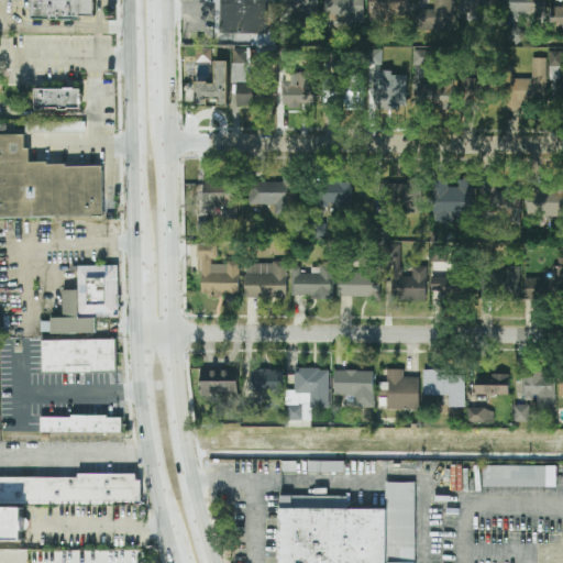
[(31,1),(73,0),(96,0),(96,15),(80,15),(80,19),(31,20),(31,1)]
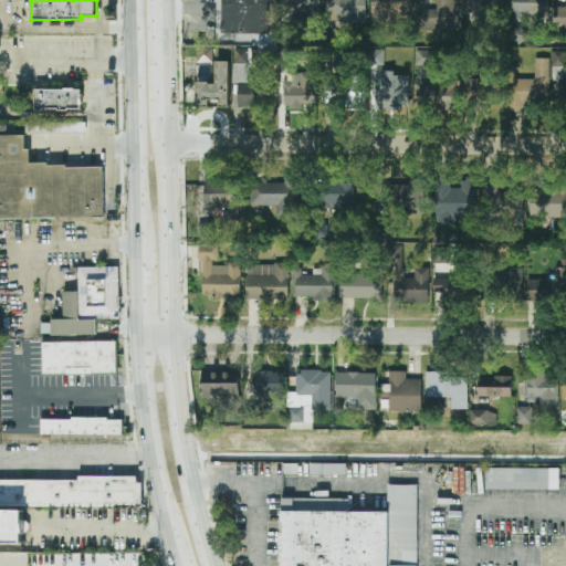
[(271,33),(270,0),(220,0),(221,34),(271,33)]
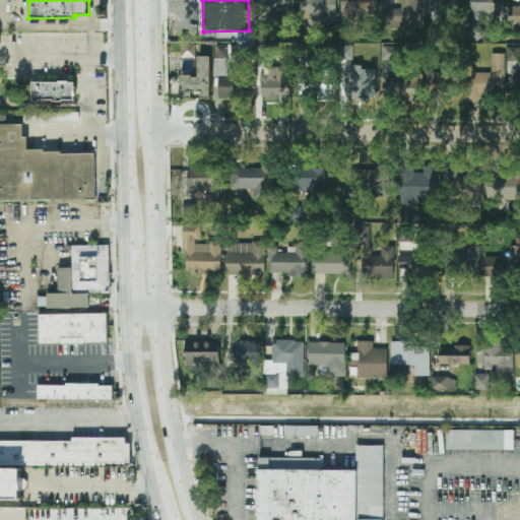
[(265,0),(265,13),(294,13),(294,0),(265,0)]
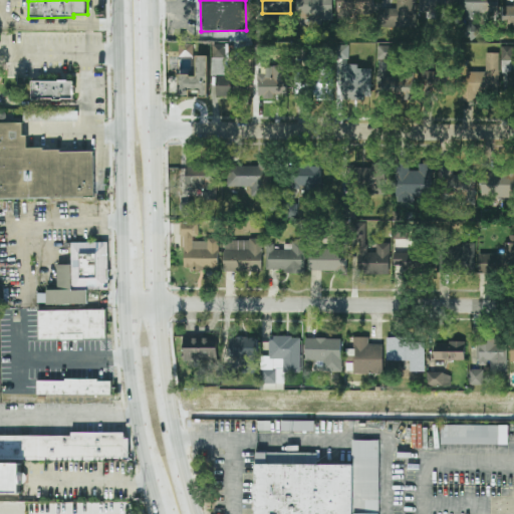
[(332,20),(332,0),(296,0),(296,19),(332,20)]
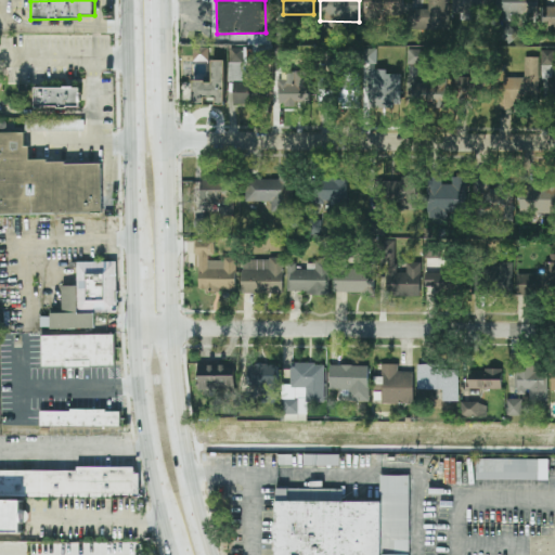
[(403,0),(364,0),(364,17),(404,18),(403,0)]
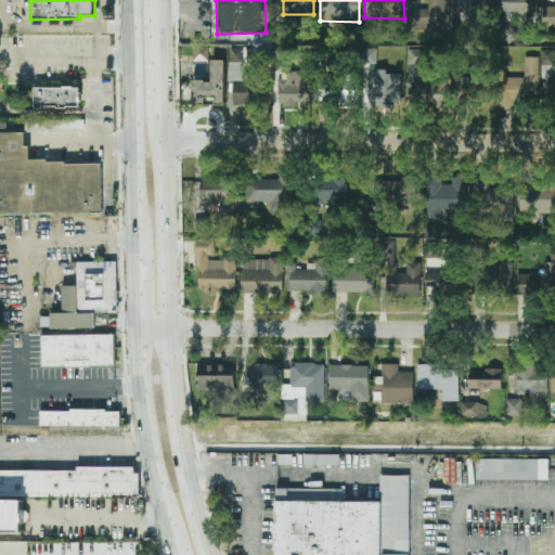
[(411,9),(411,29),(450,30),(450,0),(428,0),(428,9),(411,9)]
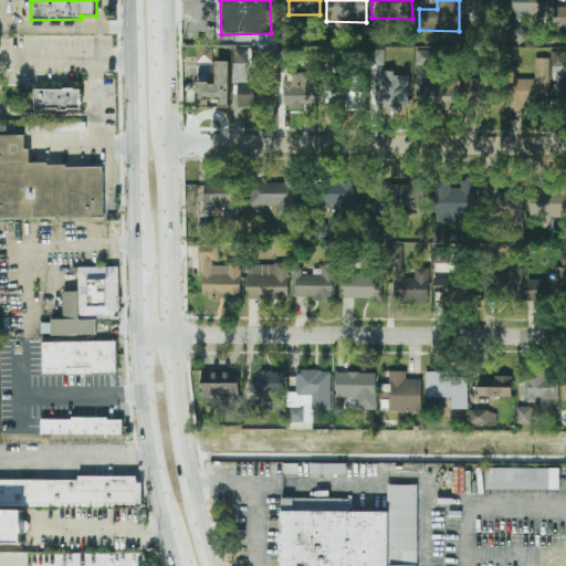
[(461,0),(462,11),(504,12),(503,0),(461,0)]
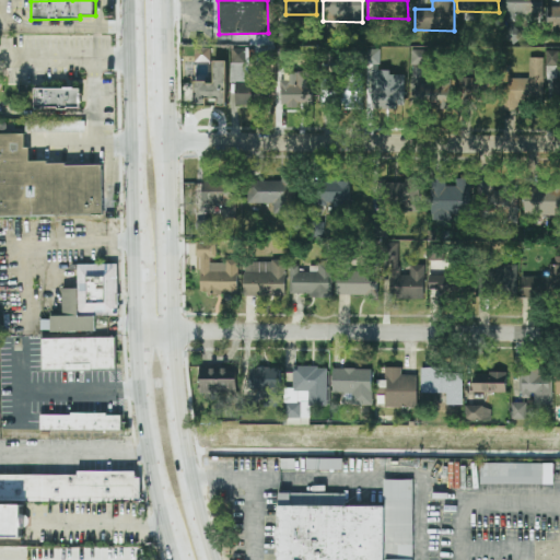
[(506,0),(506,14),(543,15),(543,0),(506,0)]
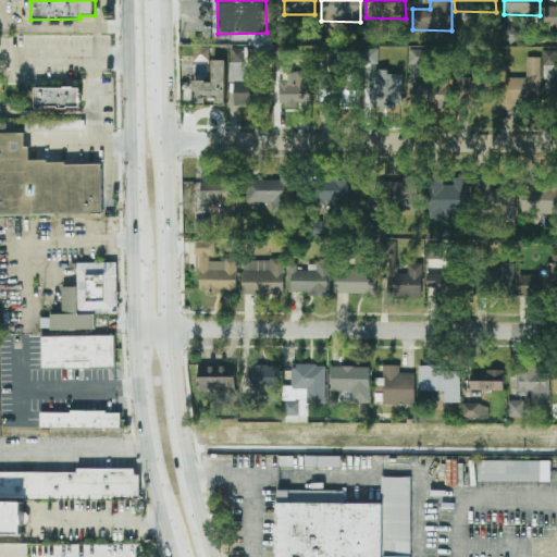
[(556,4),(545,4),(544,28),(556,27),(556,4)]
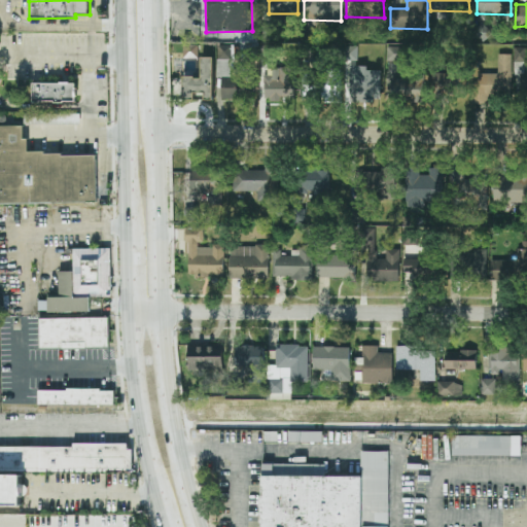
[(183,45),(198,46),(198,58),(183,58),(183,45)]
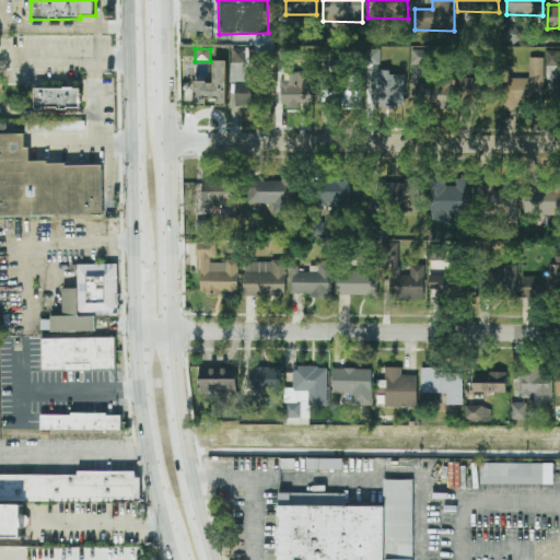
[(411,66),(434,66),(434,50),(411,49),(411,66)]
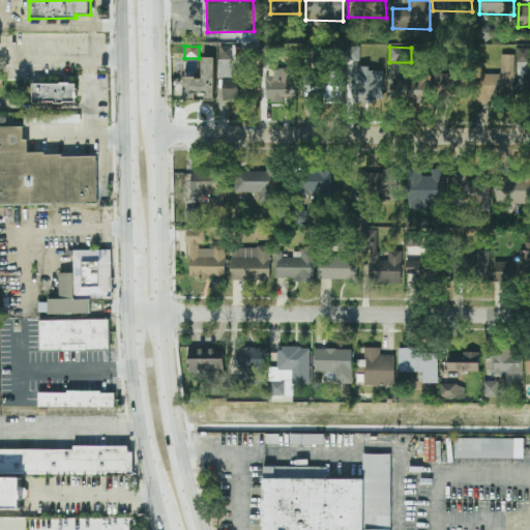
[(529,94),(529,75),(529,76),(528,48),(517,49),(518,65),(517,65),(518,77),(514,77),(514,55),(500,55),(501,74),(476,75),(477,105),(491,105),(491,96),(529,94)]
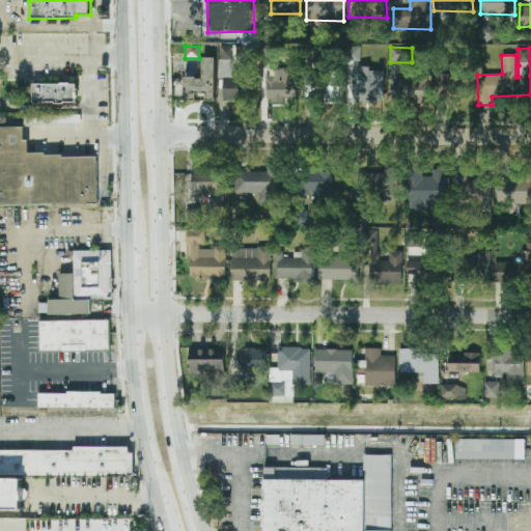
[(203,58),(203,79),(196,79),(195,77),(185,77),(185,101),(195,101),(195,93),(206,93),(206,101),(215,101),(215,58),(203,58)]
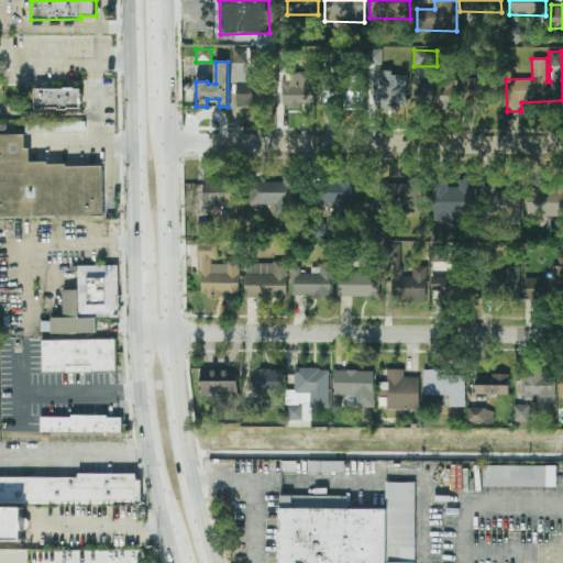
[(374,109),(407,109),(407,76),(393,75),(393,72),(374,70),(374,109)]
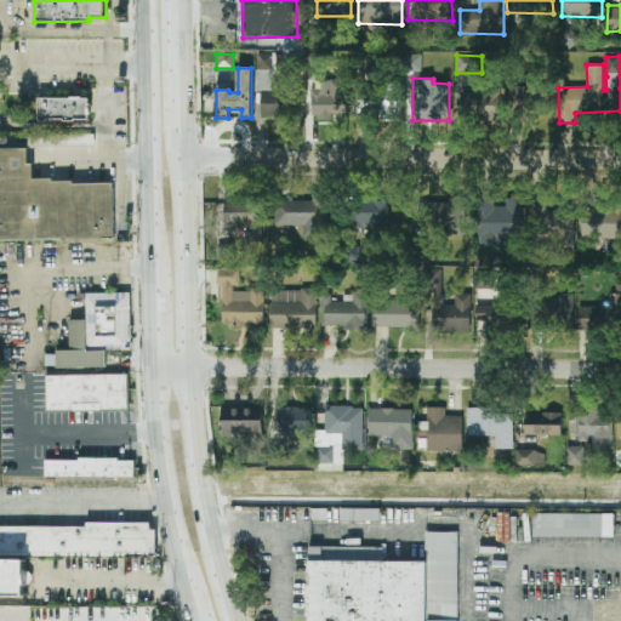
[(347,79),(320,80),(320,89),(312,89),(312,119),(348,118),(347,79)]
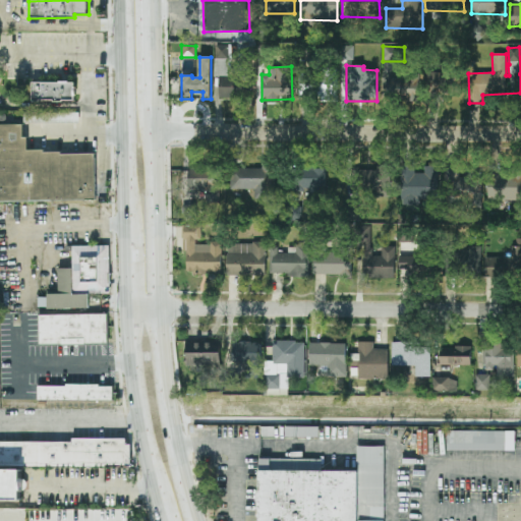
[(338,102),(338,68),(321,68),(321,72),(300,72),(300,95),(321,95),(321,102),(338,102)]
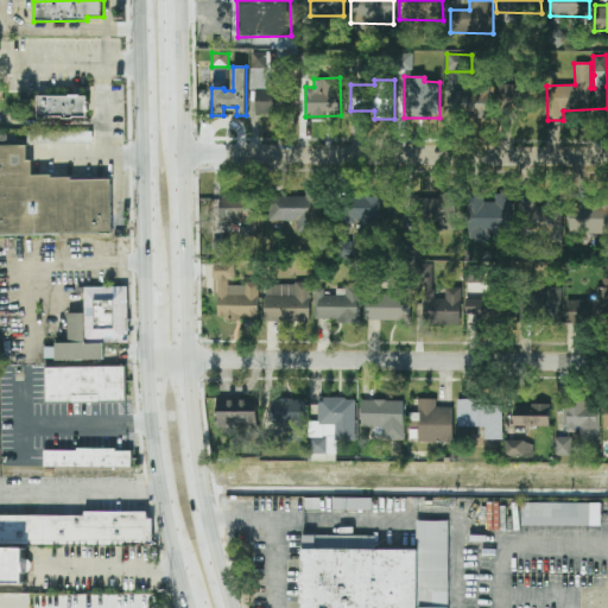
[(255,89),(255,115),(277,115),(278,81),(270,81),(270,90),(255,89)]
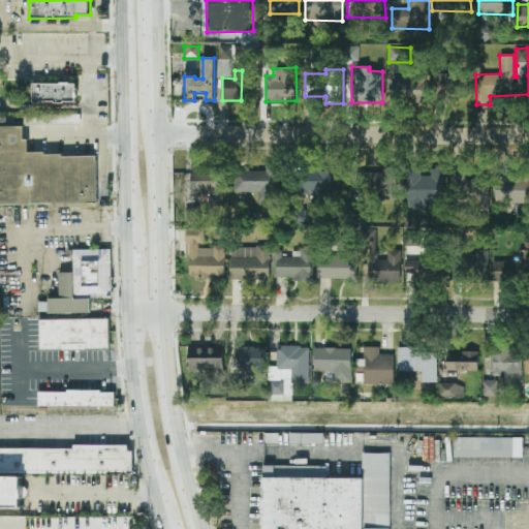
[(433,85),(439,85),(439,95),(461,94),(460,73),(433,73),(433,85)]
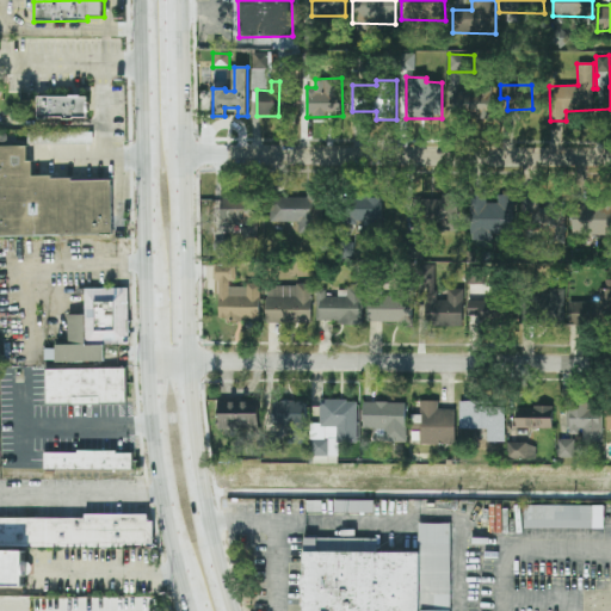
[(454,118),(492,118),(492,90),(454,91),(454,118)]
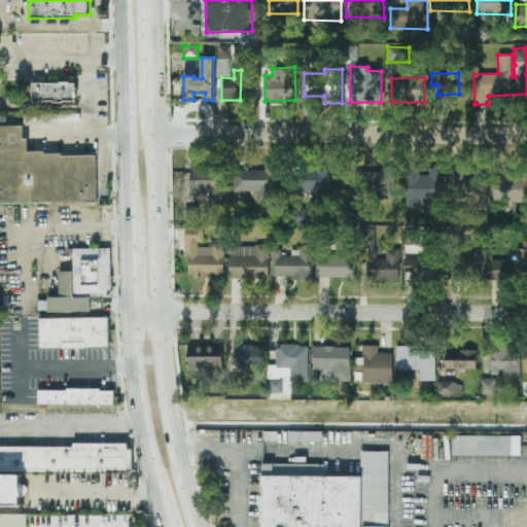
[(31,83),(75,83),(74,102),(30,101),(31,83)]
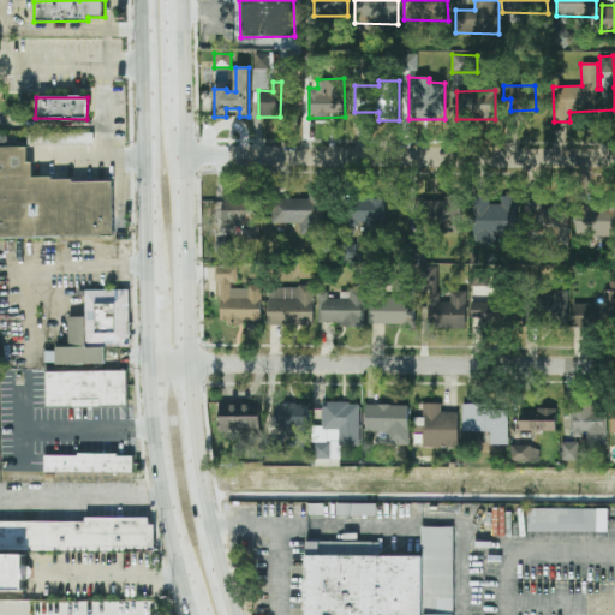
[(0,148),(27,148),(25,162),(33,161),(31,177),(49,178),(51,181),(72,180),(72,183),(111,184),(113,237),(0,239),(0,148)]
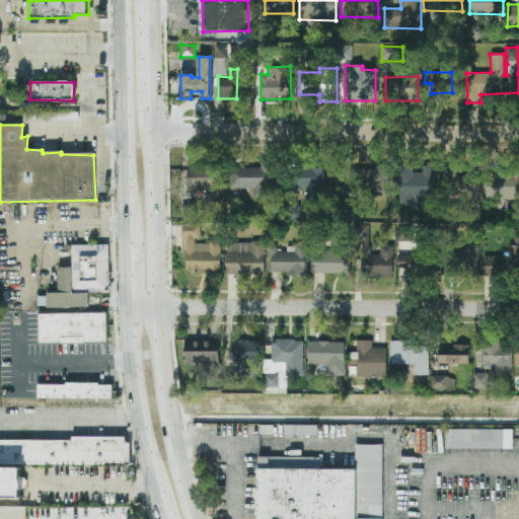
[(189,165),(186,197),(216,199),(219,167),(189,165)]
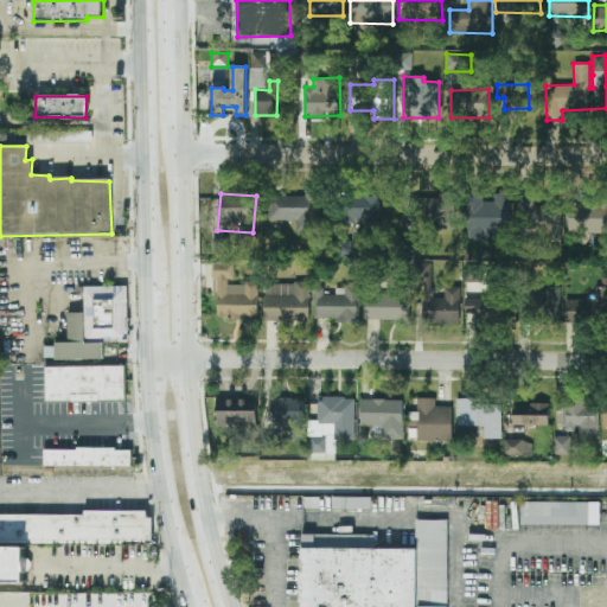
[(510,195),(494,193),(494,202),(481,202),(481,195),(467,195),(466,238),(489,240),(489,232),(510,232),(510,195)]
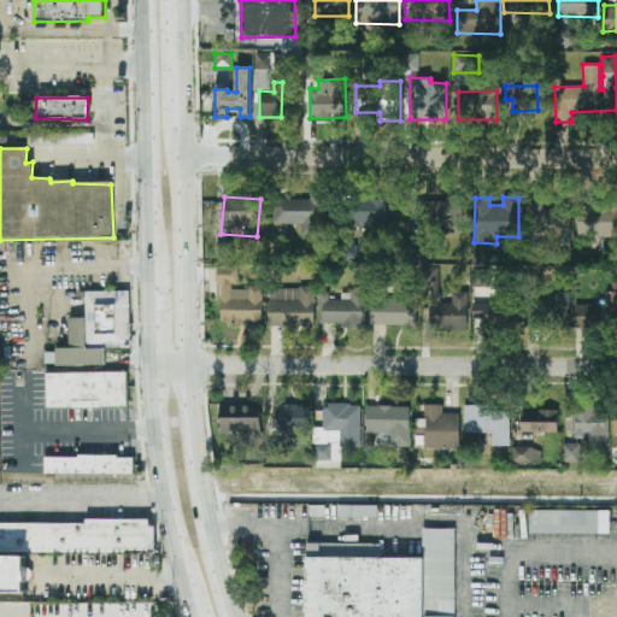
[(570,213),(544,212),(544,197),(530,197),(529,231),(557,231),(557,244),(570,244),(570,213)]
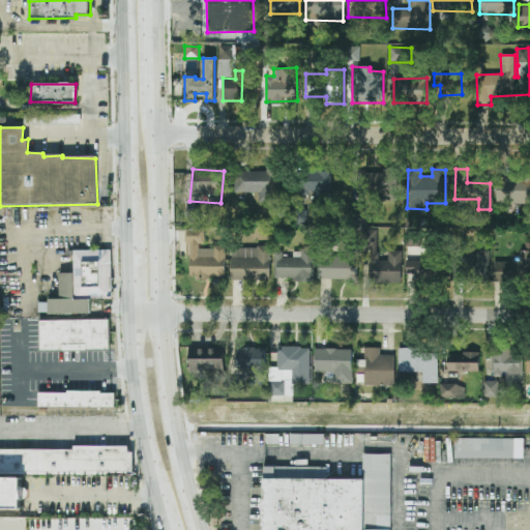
[(234,193),(259,193),(259,201),(282,200),(281,170),(234,171),(234,193)]
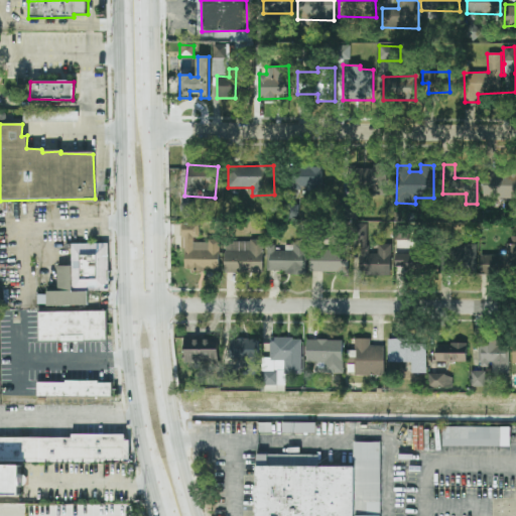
[(324,165),(293,166),(293,188),(324,188),(324,165)]
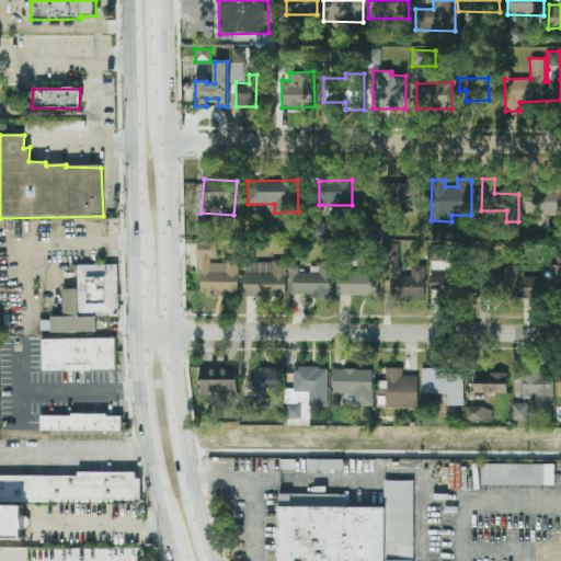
[(560,187),(526,186),(525,215),(560,216),(560,187)]
